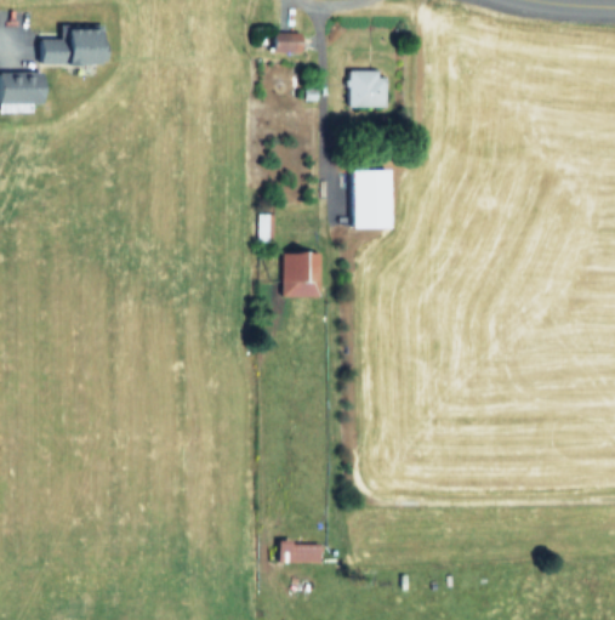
[(104,29),(64,29),(64,39),(45,40),(45,64),(104,63),(104,29)]
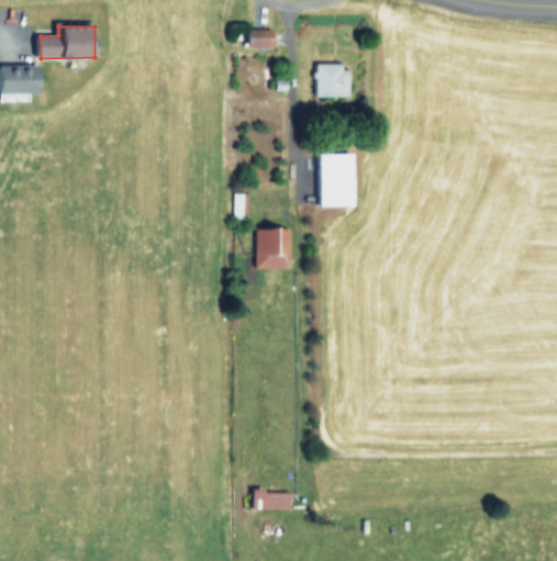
[(276,29),(253,29),(253,47),(276,47),(276,29)]
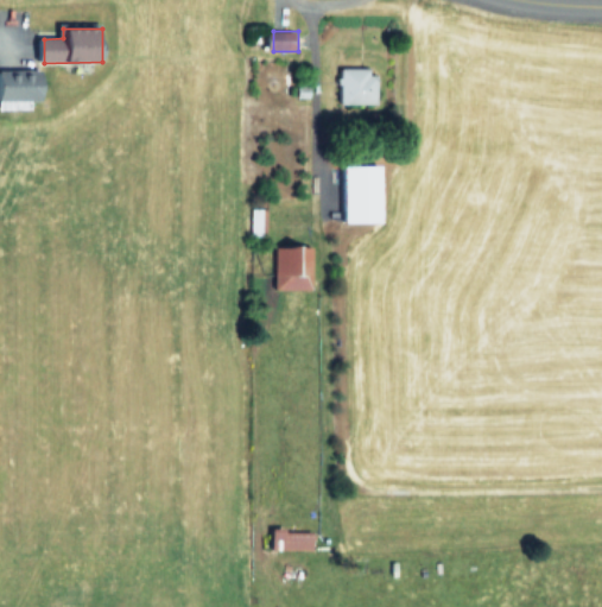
[(380,105),(380,71),(343,70),(343,103),(380,105)]
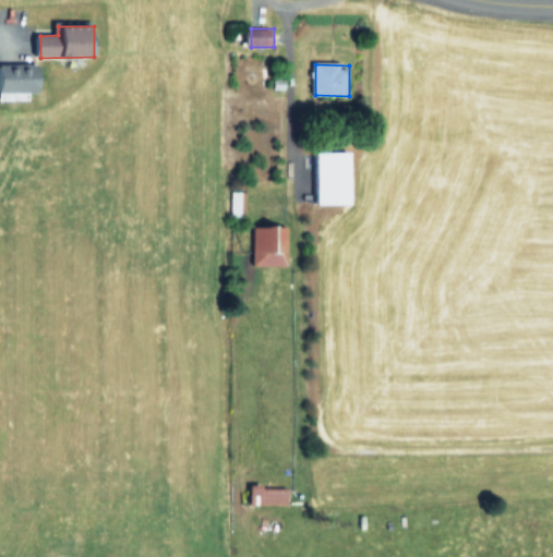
[(29,100),(29,92),(41,92),(40,65),(2,65),(3,100),(29,100)]
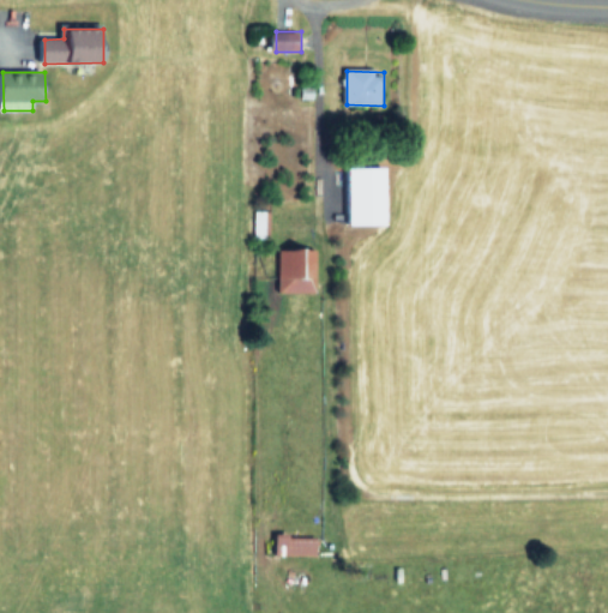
[(349,168),(350,226),(390,224),(387,168),(349,168)]
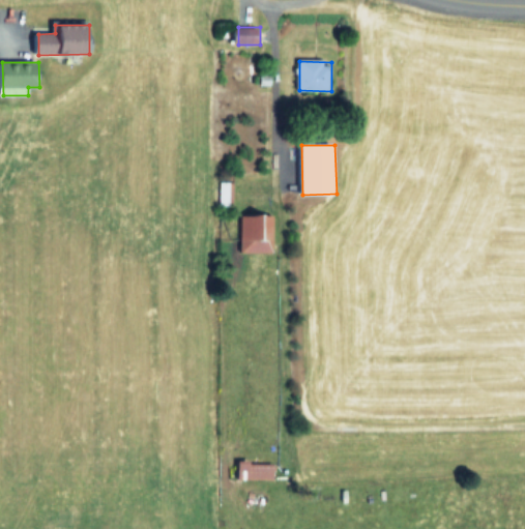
[(243,254),(275,253),(275,241),(264,241),(263,215),(242,216),(243,254)]
